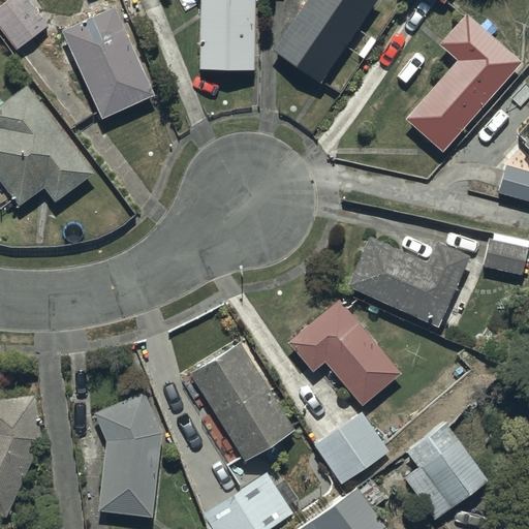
[(49,26),(29,0),(5,0),(0,4),(0,26),(17,49),(49,26)]
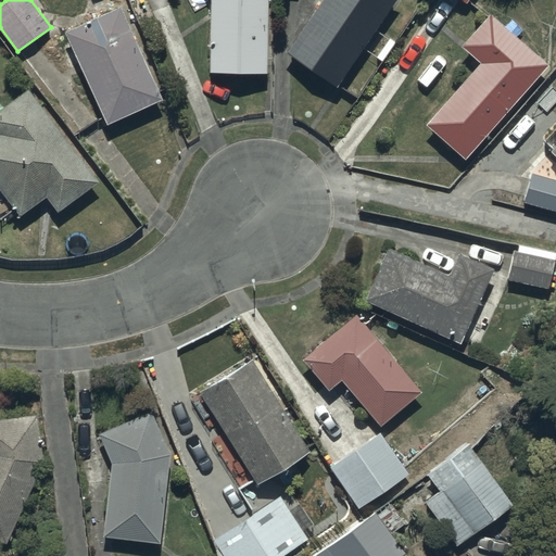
[(212,0),(211,72),(267,73),(268,0),(212,0)]
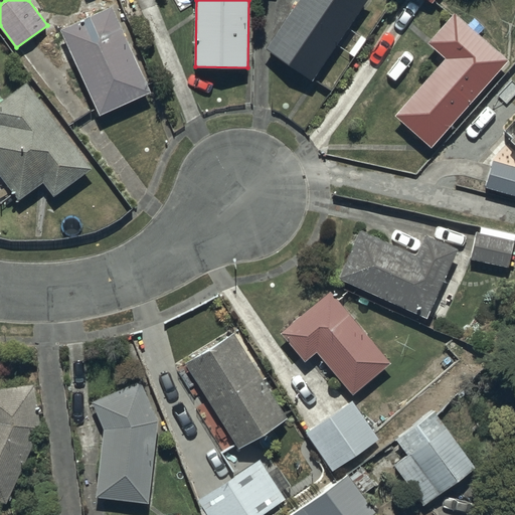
[(367,0),(299,0),(267,50),(314,81),(367,0)]
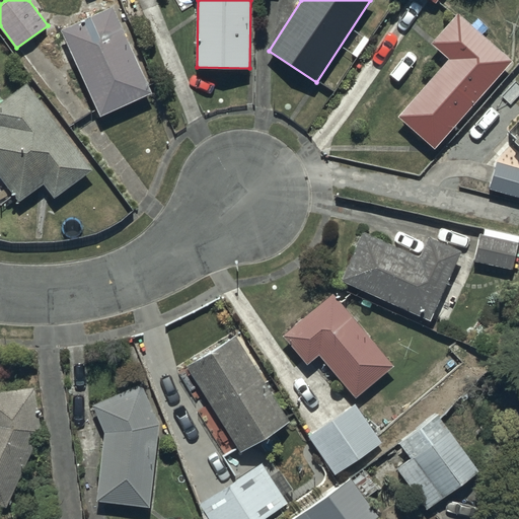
[(113,7),(62,30),(101,117),(152,92),(113,7)]
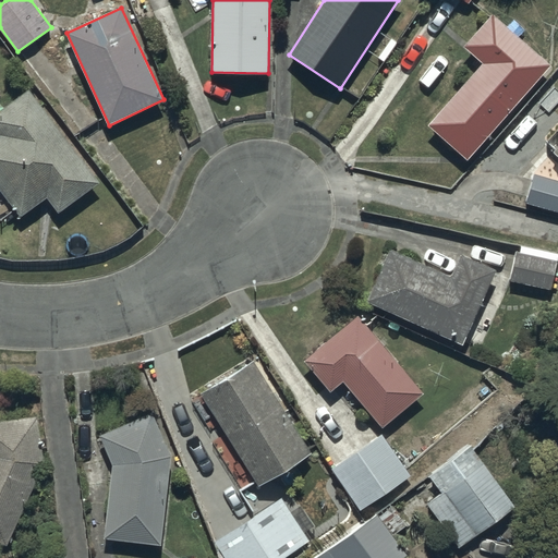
[(553,65),(493,14),(463,48),(482,63),(428,125),(471,161),(553,65)]
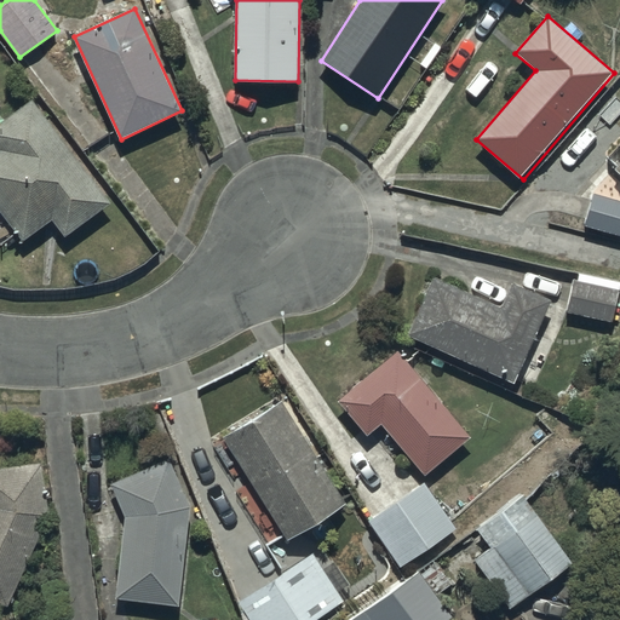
[(112,204),(32,98),(0,122),(0,228),(3,231),(11,225),(24,244),(52,222),(65,239),(112,204)]
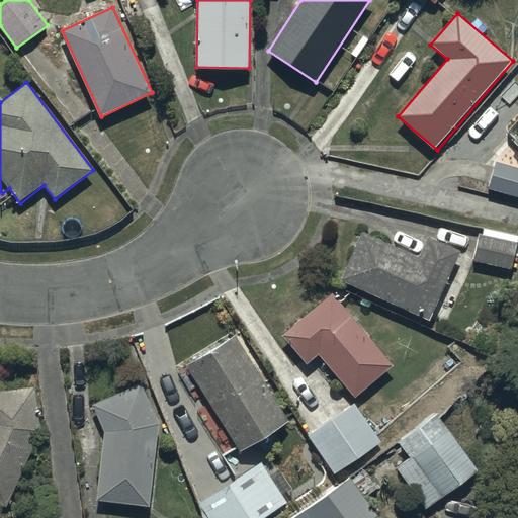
[(517,168),(496,163),(490,189),(517,195),(517,168)]
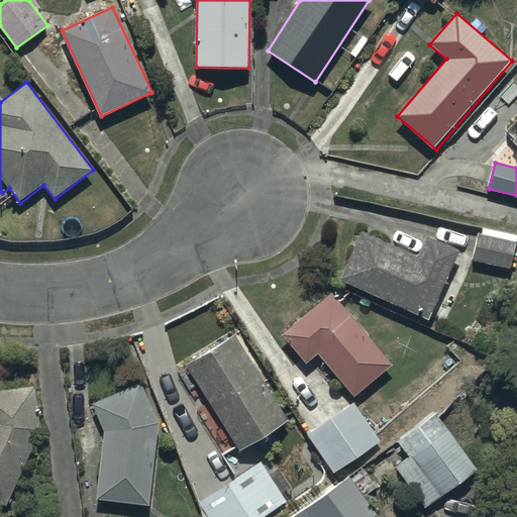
[(482,233),(480,233),(473,260),(512,269),(516,246),(516,234),(484,227),(482,233)]
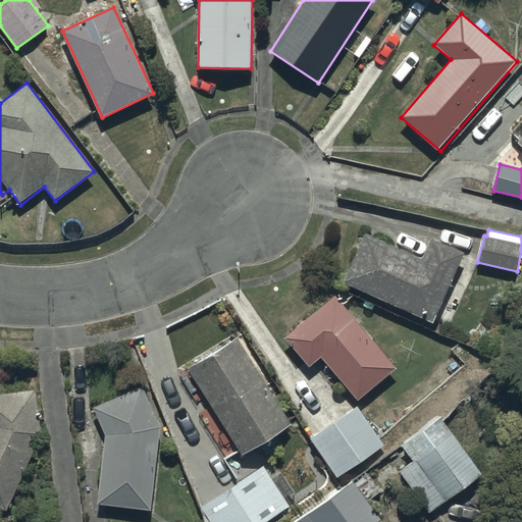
[(465,253),(433,239),(423,260),(364,232),(342,280),(433,322),(465,253)]
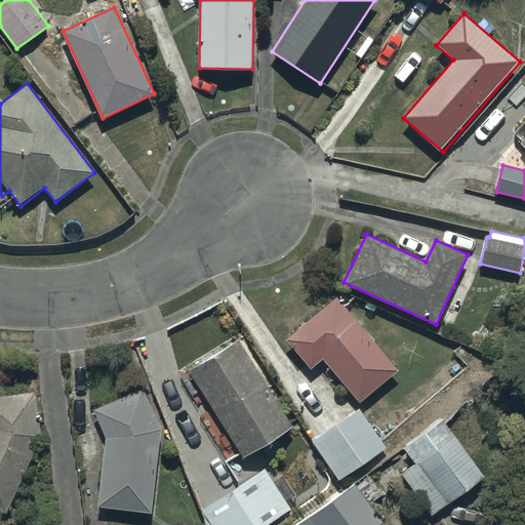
[(400,370),(336,297),(288,340),(314,369),(324,360),(362,403),(400,370)]
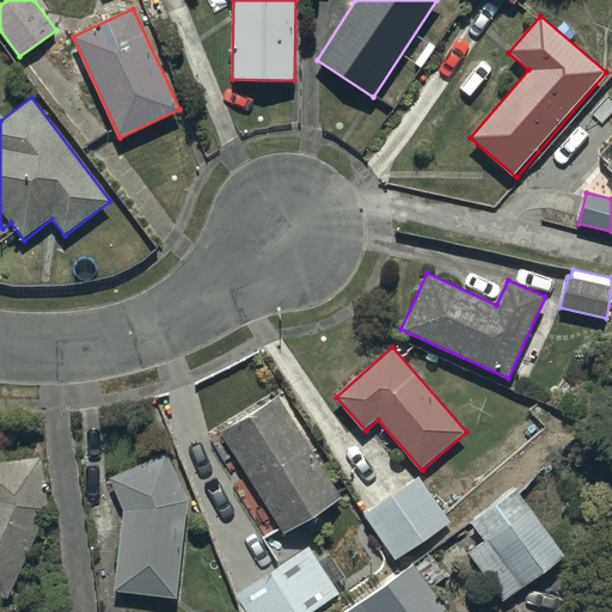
[(342,499),(277,398),(222,435),(286,536),(342,499)]
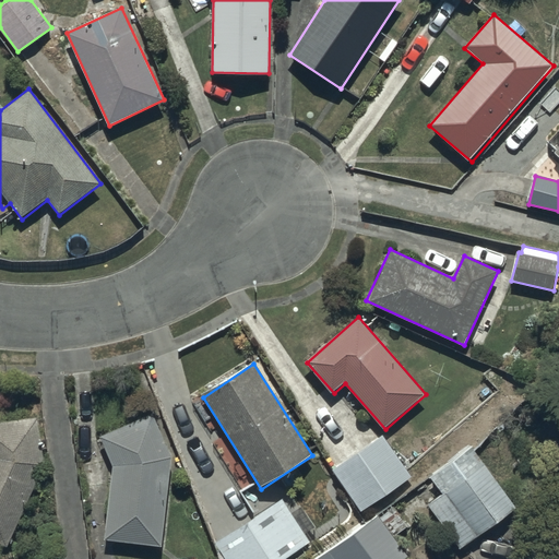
[(113,468),(106,539),(163,546),(174,456),(156,416),(100,436),(113,468)]
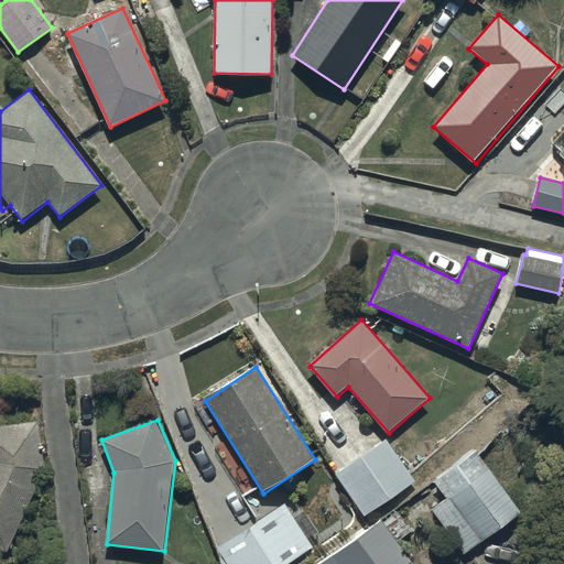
[(0,548),(8,552),(46,469),(39,421),(0,424),(0,548)]
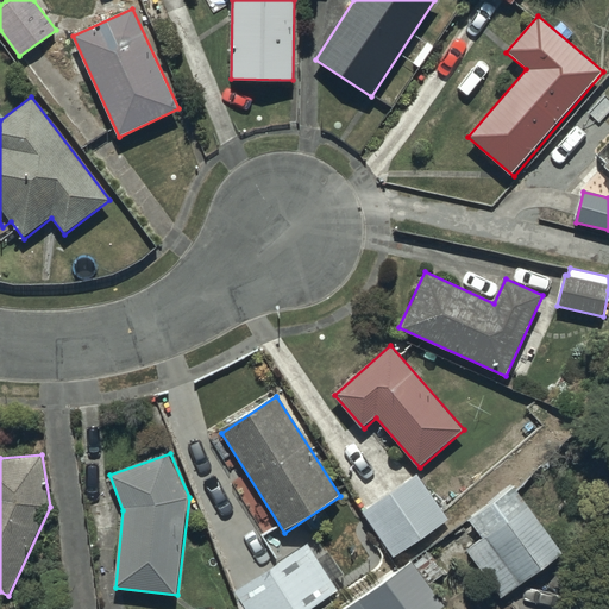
[(414,473),(362,512),(395,558),(447,520),(414,473)]
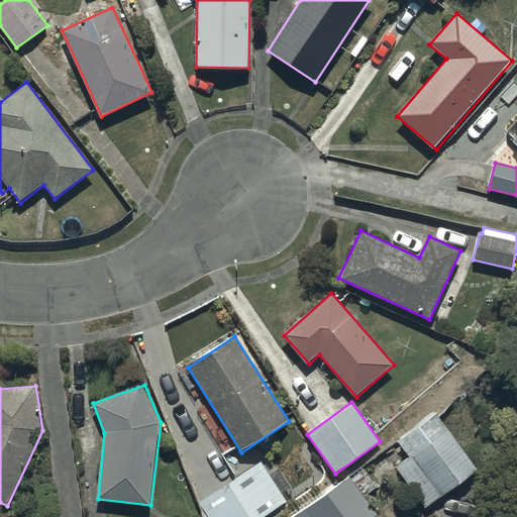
[(479,469),(437,414),(414,431),(425,446),(396,469),(426,508),(479,469)]
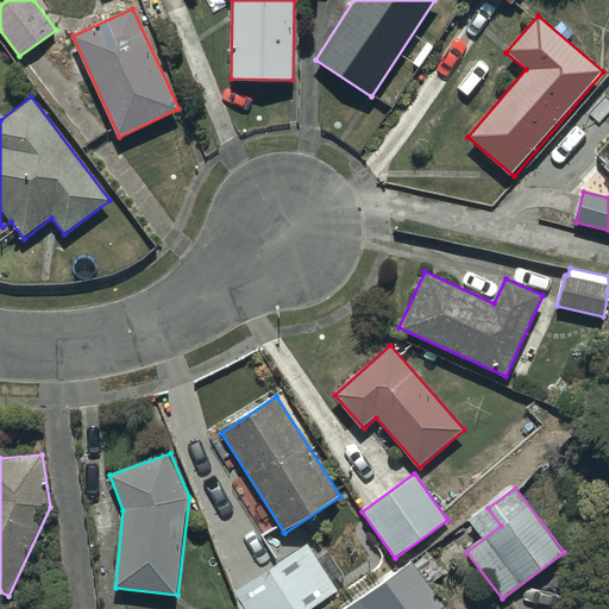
[(309,608),(339,590),(308,541),(234,589),(242,601),(236,606),(237,608),(309,608)]
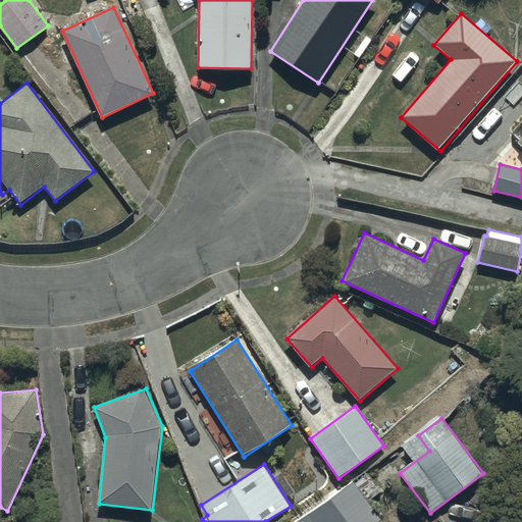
[(365,470),(293,521),(381,521),(383,521),(369,502),(381,492),(365,470)]
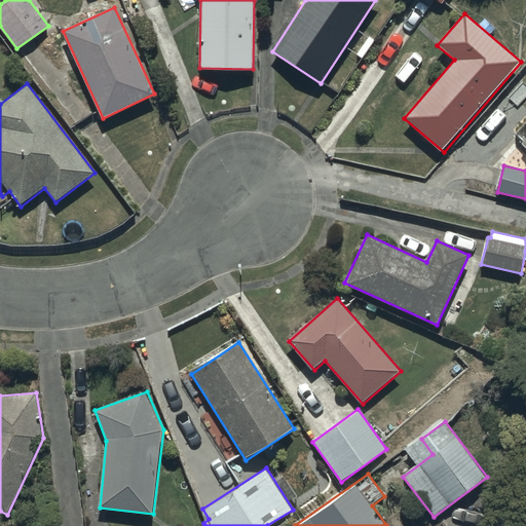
All buildings are outlined.
